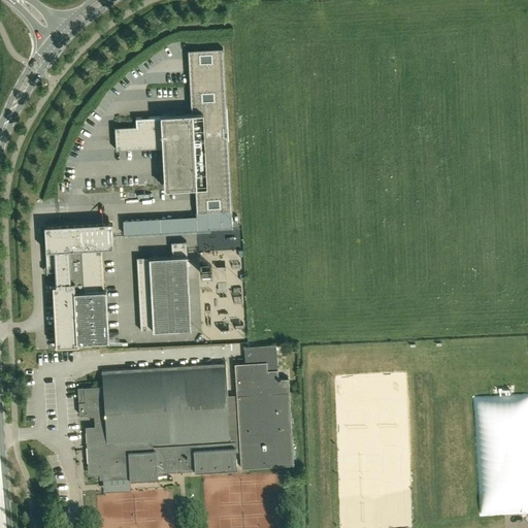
[(136,125),(114,126),(116,150),(165,146),(166,185),(195,183),(196,212),(207,211),(231,210),(223,47),(188,50),(191,114),(135,118),(136,125)]
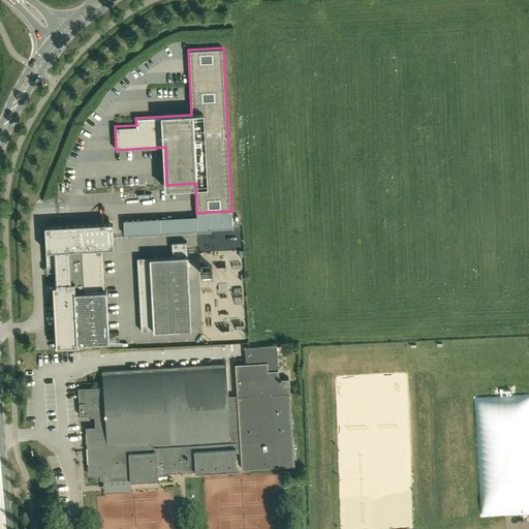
[(232,227),(231,211),(208,212),(209,228),(232,227)]
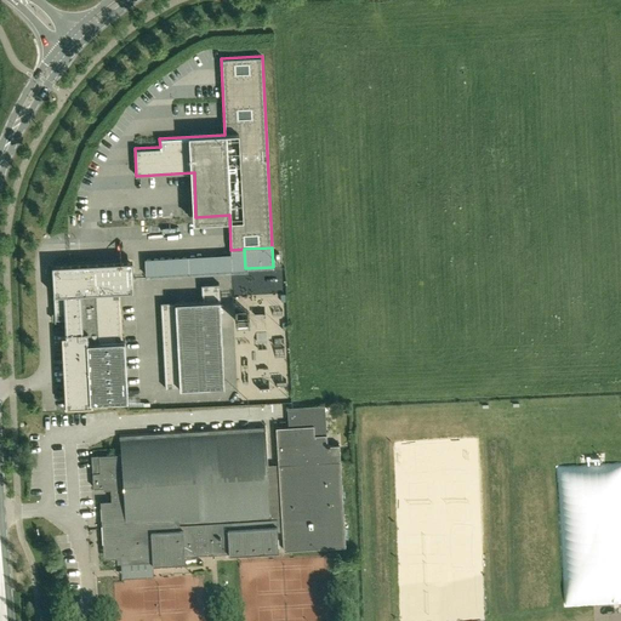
[(52,263),(55,319),(66,318),(66,334),(62,334),(66,405),(92,404),(92,400),(127,399),(124,290),(135,289),(134,258),(70,262),(52,263)]
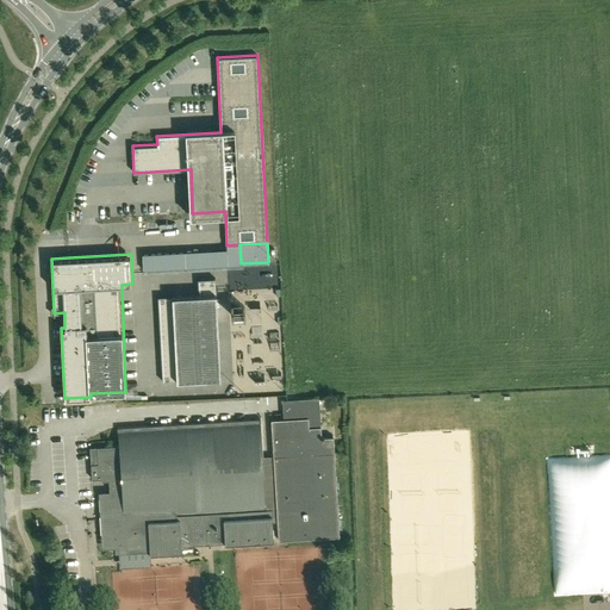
[(159,297),(162,381),(221,378),(216,279),(199,279),(199,294),(159,297)]
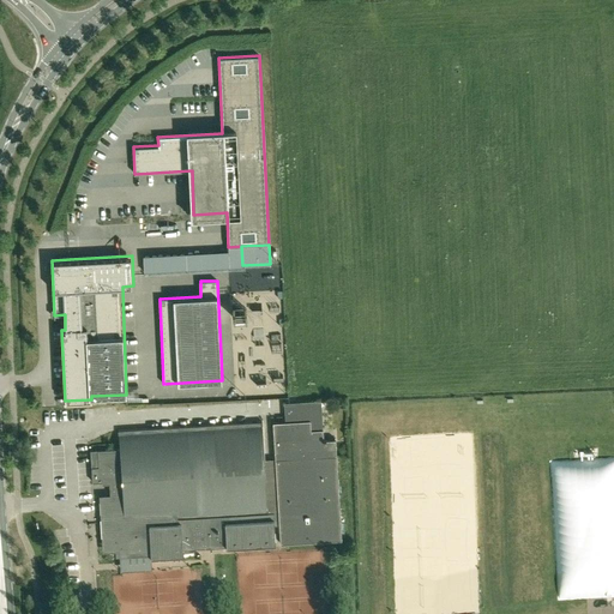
[(120,447),(90,449),(92,481),(102,481),(102,483),(109,482),(110,498),(104,498),(106,522),(102,522),(102,531),(106,531),(107,547),(119,547),(119,552),(150,551),(150,557),(182,554),(182,548),(226,546),(226,547),(275,543),(274,524),(278,524),(280,543),(342,540),(336,439),(326,439),(326,438),(324,439),(323,428),(311,429),(309,420),(284,421),(272,422),(275,458),(265,459),(263,421),(119,429),(120,447)]
